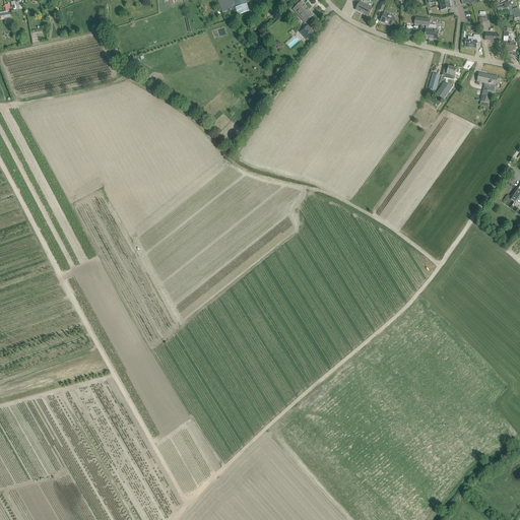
[(217,0),(219,5),(222,13),(236,8),(238,15),(250,11),(247,4),(245,0),(217,0)]
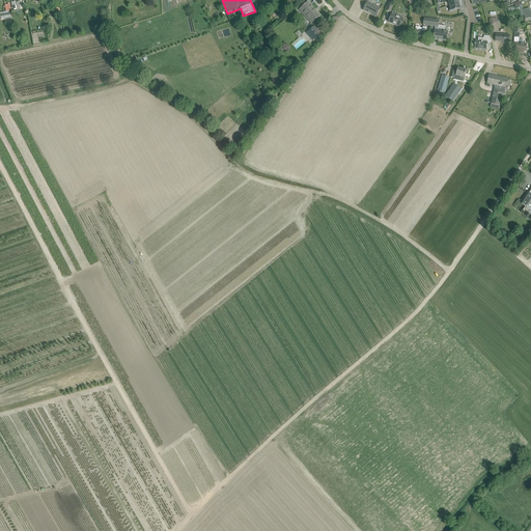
[(368,0),(363,10),(376,17),(381,8),(370,3),(372,1),(370,0),(368,0)]
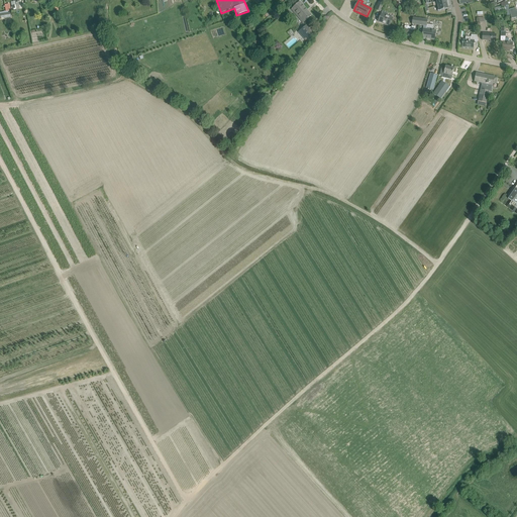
[(292,9),(303,23),(311,15),(300,2),(292,9)]
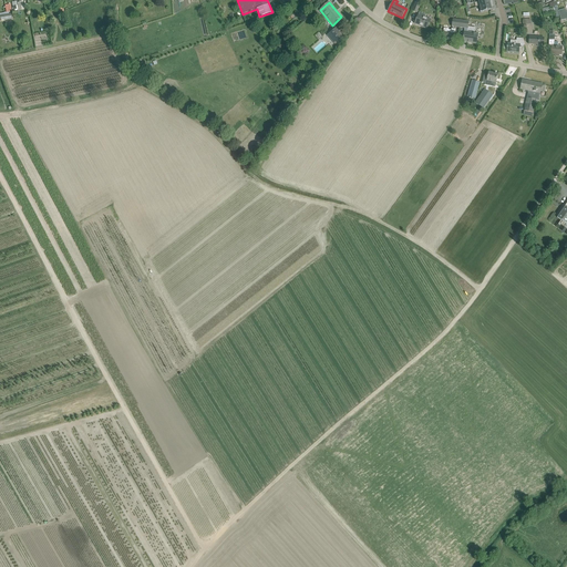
[(419,14),(414,23),(428,29),(431,20),(419,14)]
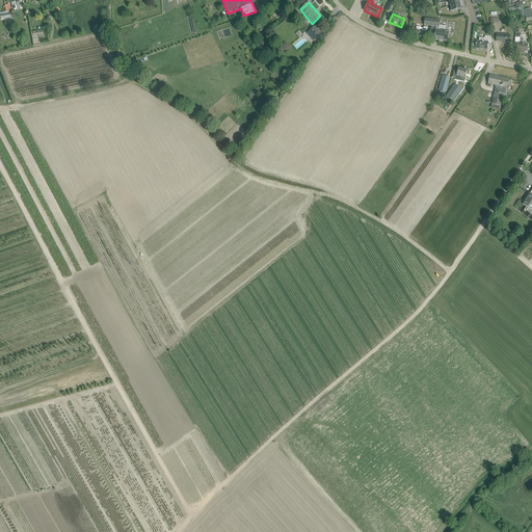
[(435,26),(433,40),(447,42),(449,31),(439,30),(440,20),(431,19),(430,26),(435,26)]
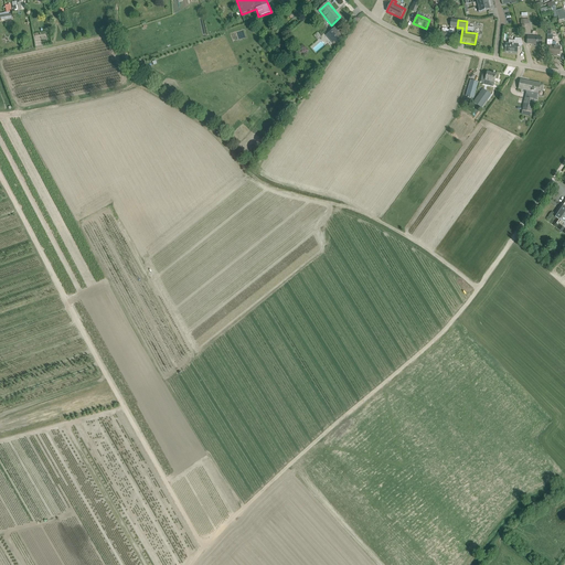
[(333,44),(342,36),(334,28),(329,33),(334,39),(331,42),(333,44)]
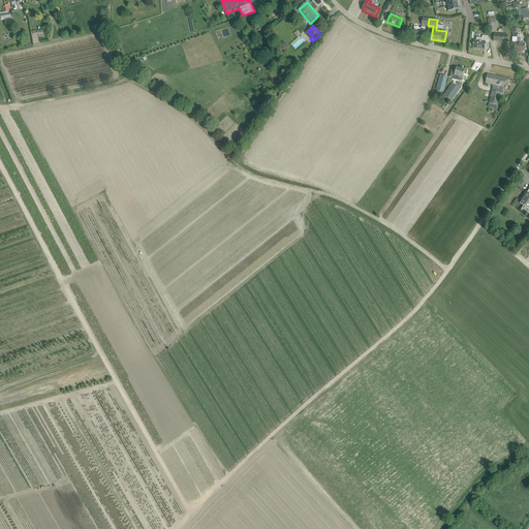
[(418,28),(418,27),(414,27),(413,30),(412,35),(424,36),(424,32),(425,29),(425,28),(422,27),(421,28),(418,28)]
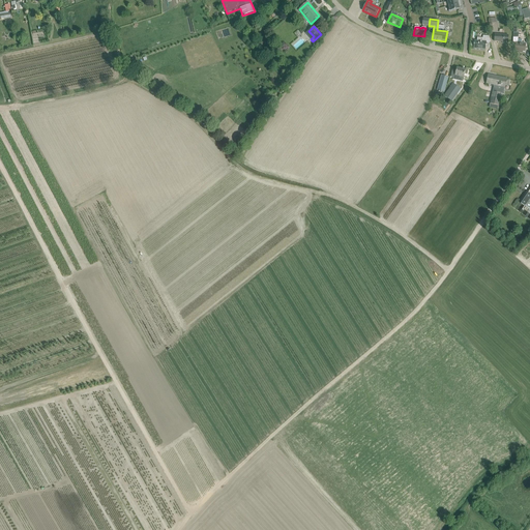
[(516,42),(516,51),(525,51),(525,46),(525,45),(521,43),(522,42),(522,39),(518,39),(518,32),(517,32),(517,28),(513,28),(513,42),(516,42)]
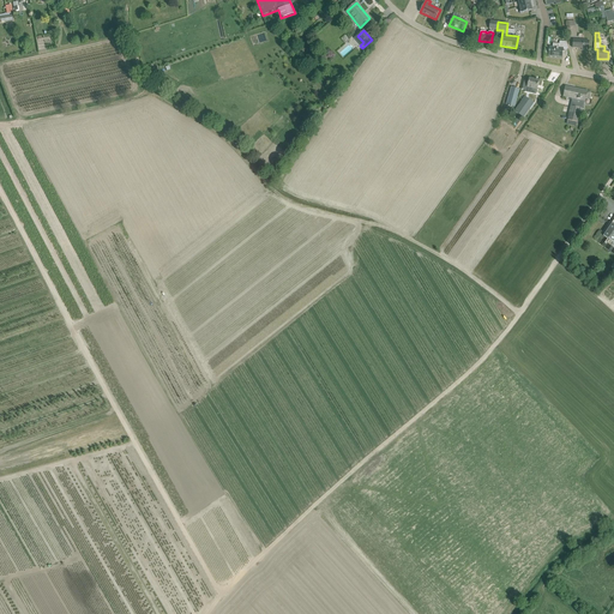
[(573,40),(573,42),(572,48),(588,49),(589,40),(573,40)]
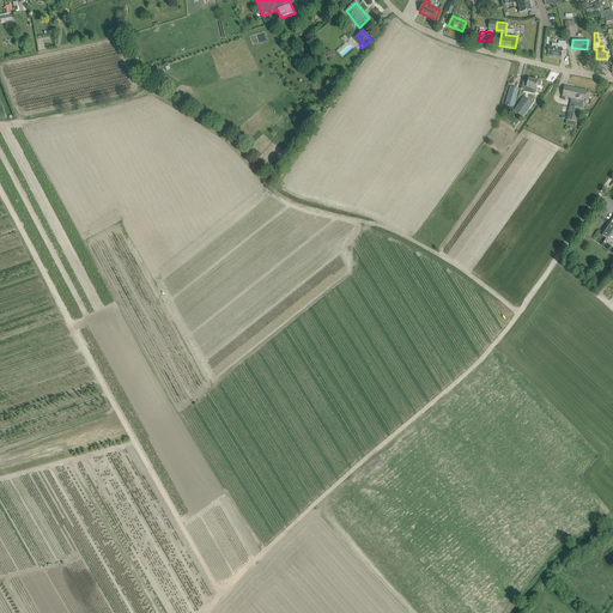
[(547,54),(547,56),(562,58),(563,49),(566,49),(566,47),(565,42),(559,42),(558,44),(552,43),(552,47),(548,47),(548,50),(547,54)]
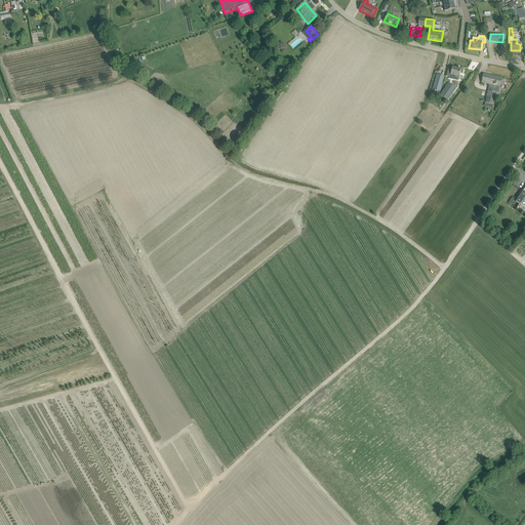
[(448,69),(446,76),(449,77),(449,79),(458,81),(459,74),(460,69),(459,69),(460,68),(457,68),(457,69),(452,67),(452,70),(448,69)]
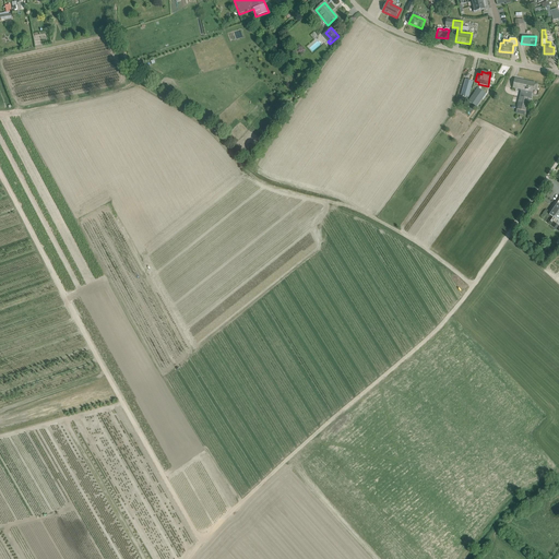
[(465,79),(462,93),(470,95),(473,81),(465,79)]
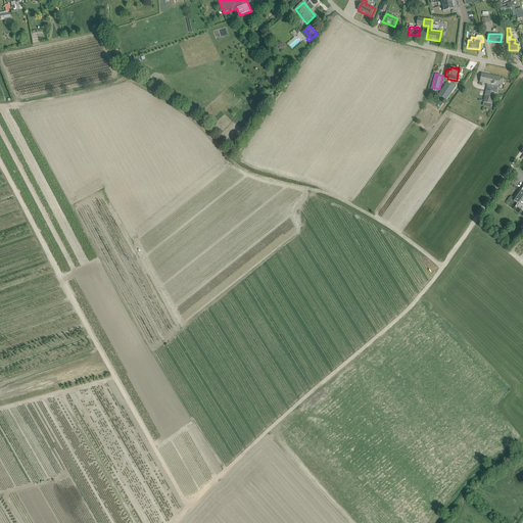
[(487,85),(483,102),(491,104),(495,87),(497,87),(498,84),(502,85),(502,84),(503,79),(500,78),(481,74),(480,82),(487,84),(487,85)]
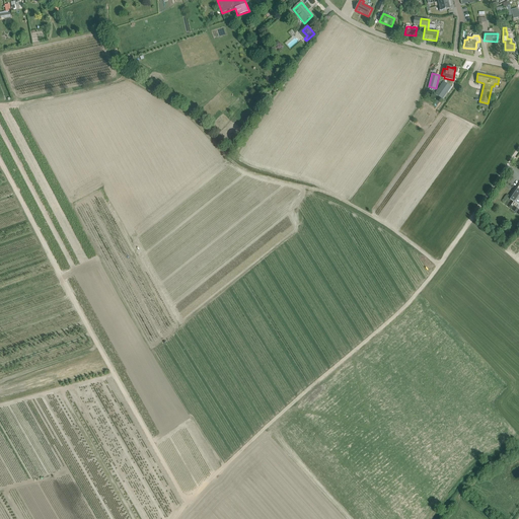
[(434,96),(440,101),(442,98),(443,99),(451,87),(443,82),(434,96)]
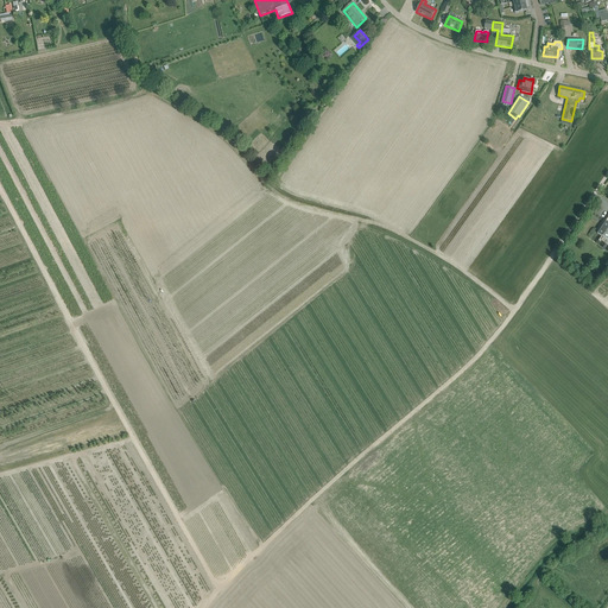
[(607,217),(597,234),(601,236),(599,240),(600,241),(601,241),(606,244),(607,239),(607,217)]
